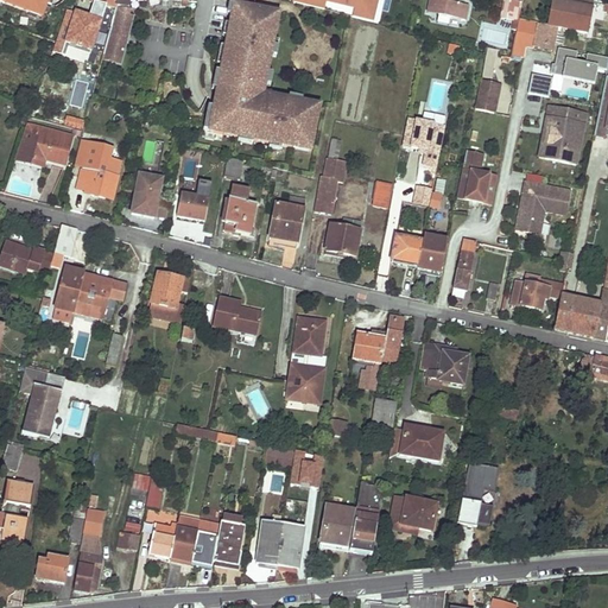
[(48,0),(0,0),(0,4),(42,18),(48,0)]
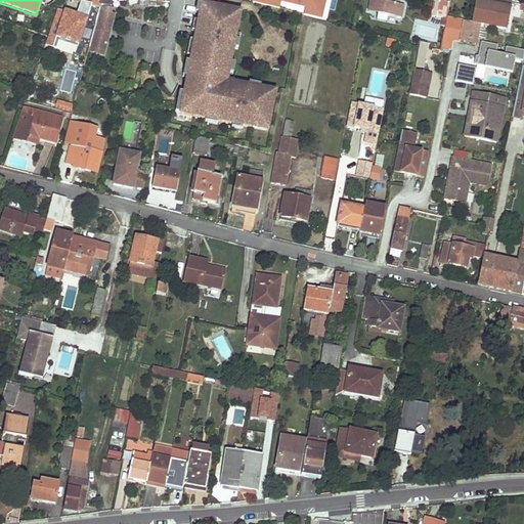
[(169,3),(169,0),(99,0),(98,4),(100,4),(99,7),(97,14),(94,29),(93,32),(87,52),(95,54),(96,50),(104,52),(116,8),(111,6),(112,0),(155,0),(158,1),(157,5),(162,6),(162,1),(169,3)]
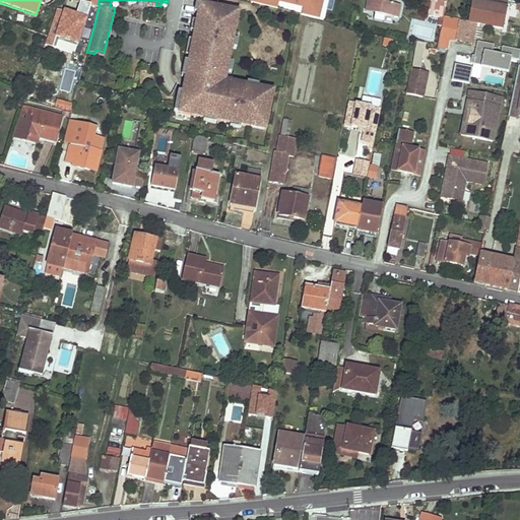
[(267,120),(273,91),(258,88),(257,91),(252,90),(253,87),(247,86),(233,83),(232,86),(223,85),(225,78),(226,72),(228,67),(224,66),(225,62),(229,62),(232,48),(233,40),(230,39),(231,34),(234,34),(238,12),(216,8),(217,0),(203,0),(202,5),(201,14),(198,13),(196,20),(199,21),(197,33),(194,31),(193,40),(196,41),(195,46),(192,45),(190,52),(188,62),(191,63),(188,77),(185,93),(184,99),(181,99),(179,113),(204,118),(204,115),(211,116),(210,119),(216,120),(231,123),(232,120),(243,122),(242,125),(251,127),(252,120),(258,121),(259,119),(267,120)]
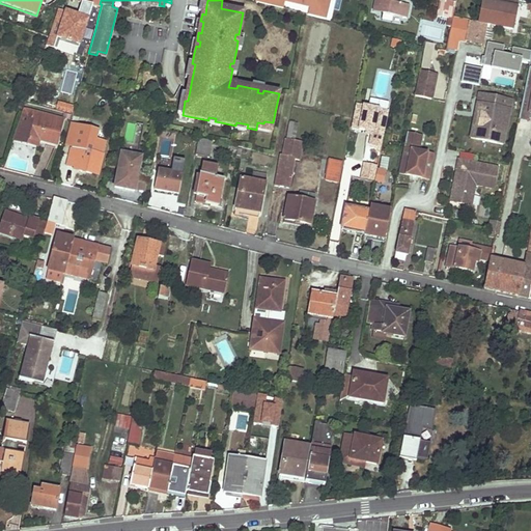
[(255,0),(255,2),(283,8),(285,1),(309,6),(307,14),(326,18),(330,0),(255,0)]
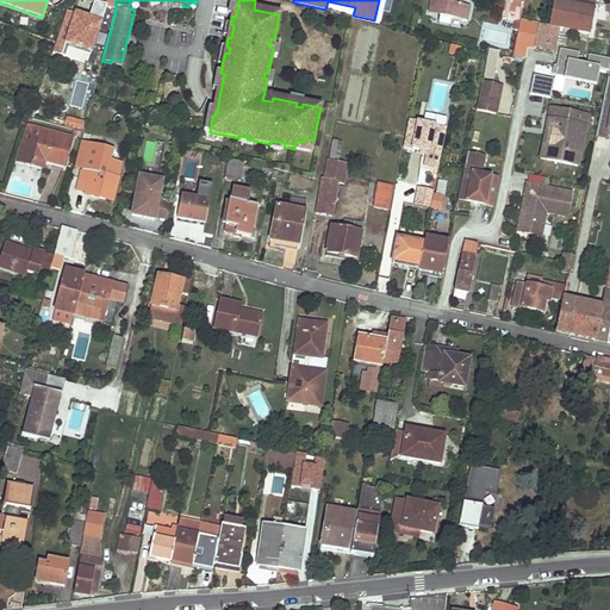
[(431,0),(429,13),(467,22),(470,6),(448,1),(448,0),(431,0)]
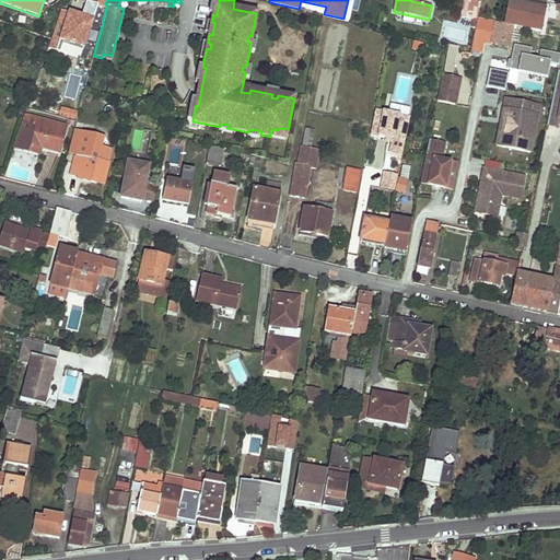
[(476,6),(476,2),(466,0),(464,0),(462,16),(477,20),(480,7),(476,6)]
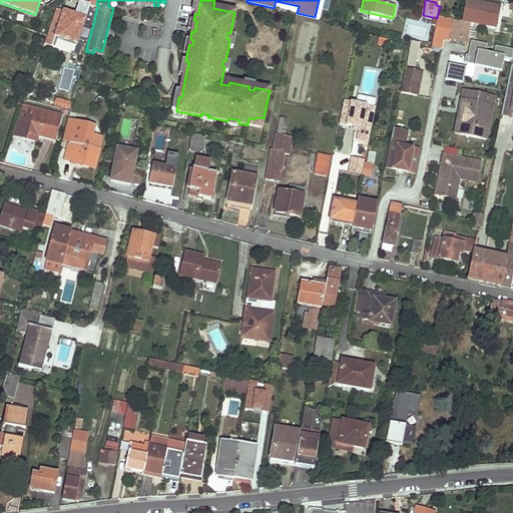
[(466,0),(462,22),(460,30),(453,28),(454,22),(438,19),(434,38),(450,41),(457,42),(455,54),(465,56),(469,36),(470,37),(474,38),(477,25),(485,26),(490,2),(490,0),(466,0)]
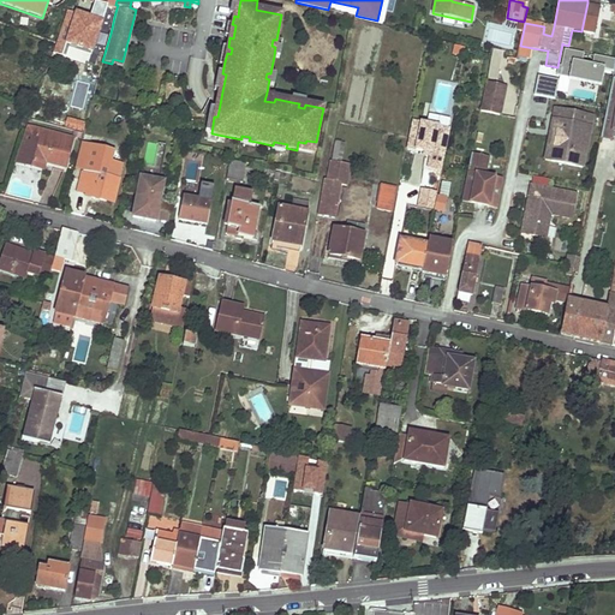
[(107,6),(96,3),(93,15),(75,10),(75,12),(66,10),(57,51),(64,53),(66,41),(96,49),(100,35),(105,15),(107,6)]
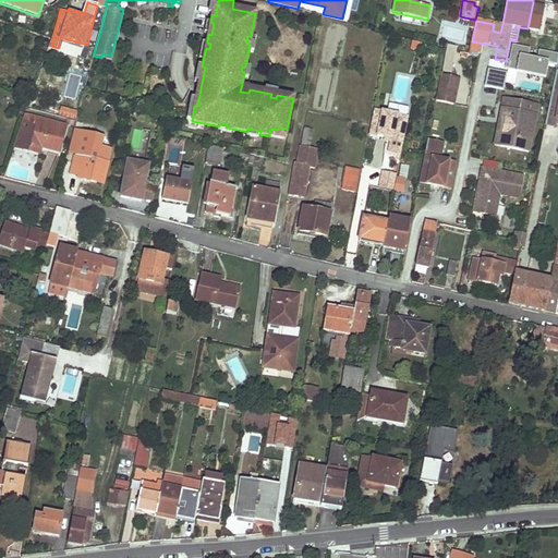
[(216,15),(217,5),(209,4),(208,13),(213,14),(216,15)]
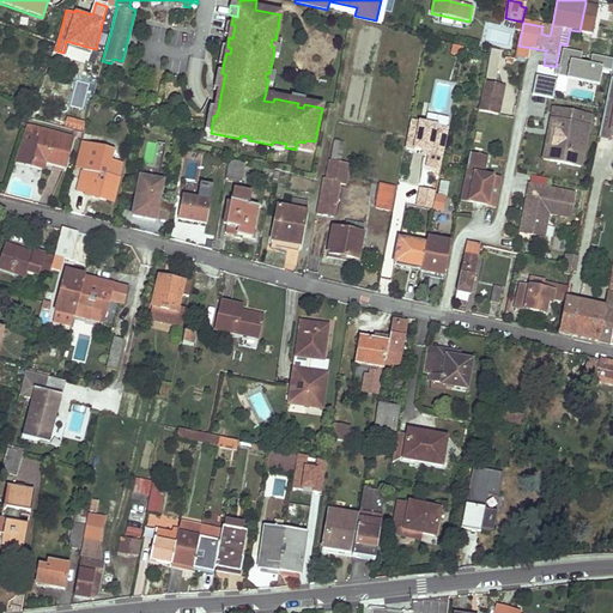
[(114,17),(116,8),(107,6),(104,14),(114,17)]
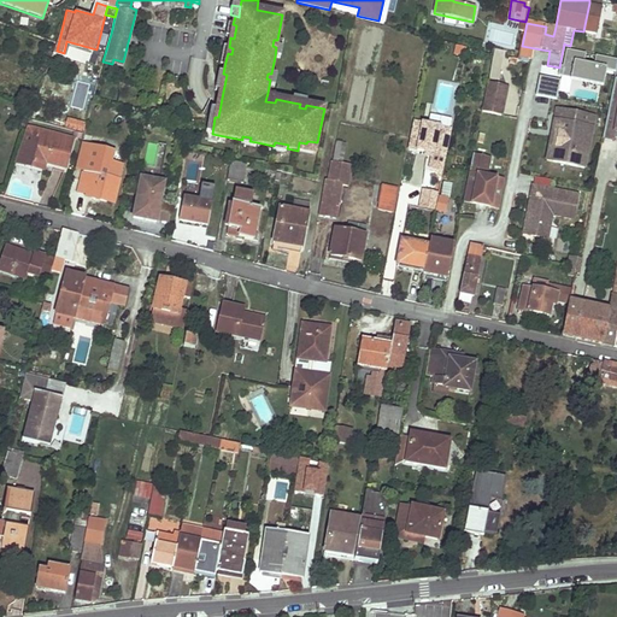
[(105,15),(100,35),(110,37),(111,34),(115,17),(105,15)]
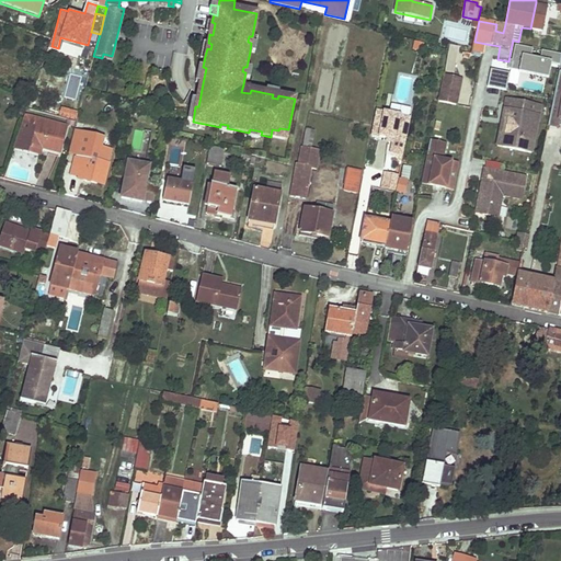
[(215,23),(212,22),(207,22),(205,33),(209,34),(213,35),(215,23)]
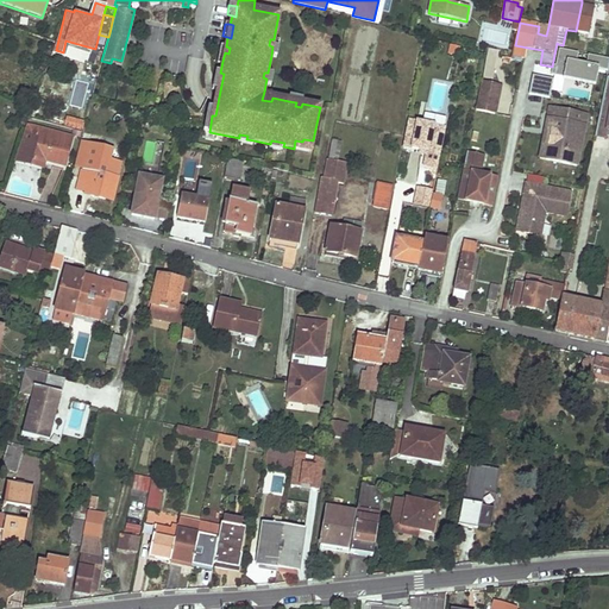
[(272,46),(271,56),(276,57),(280,41),(274,39),(270,39),(269,45),(272,46)]
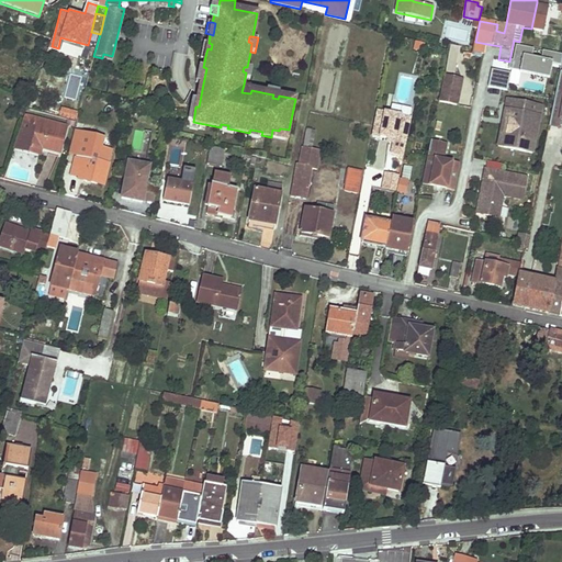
[(212,44),(209,43),(203,42),(201,55),(205,56),(208,48),(211,49),(212,44)]
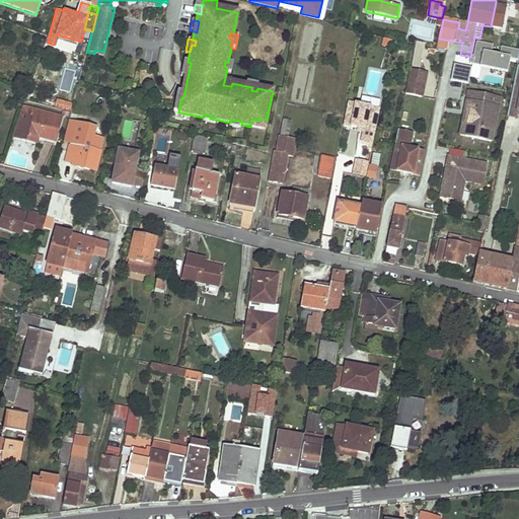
[(439,39),(437,49),(445,50),(444,54),(453,56),(455,42),(439,39)]
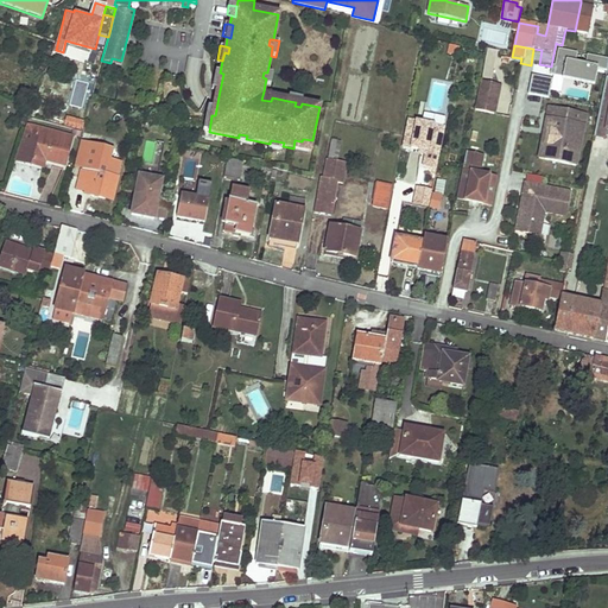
[(606,69),(607,58),(607,56),(556,48),(551,75),(594,82),(596,68),(606,69)]
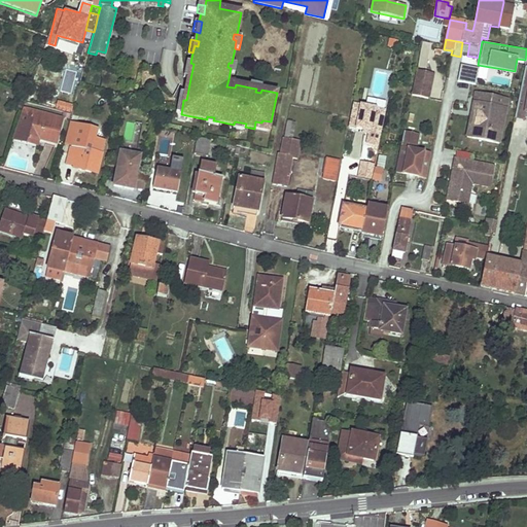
[(86,57),(82,74),(89,76),(94,59),(86,57)]
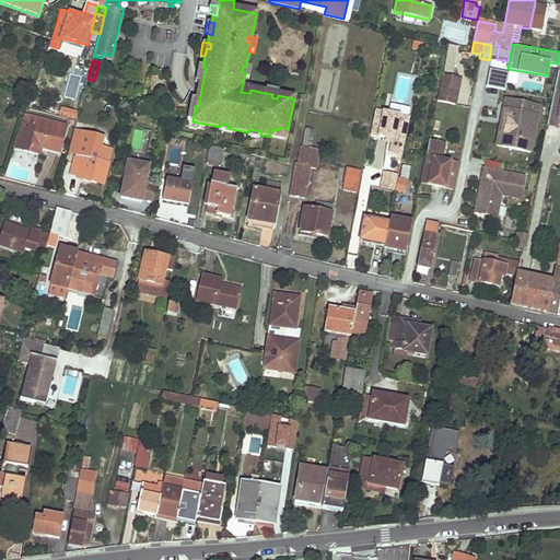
[(206,68),(202,67),(198,66),(195,82),(202,83),(206,68)]
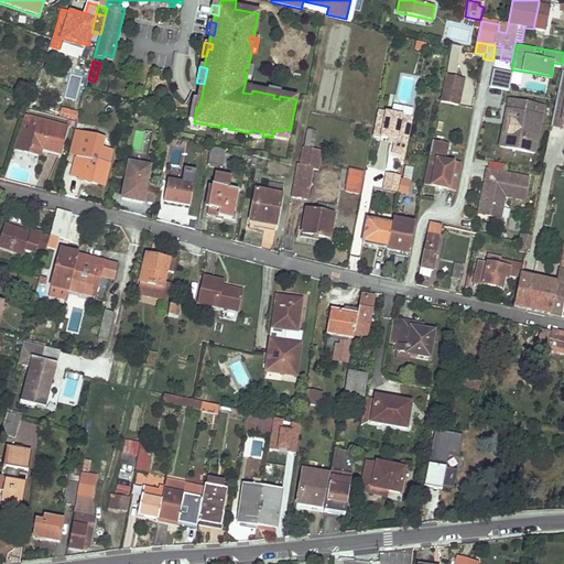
[(247,73),(246,78),(251,79),(253,68),(248,67),(245,67),(243,72),(247,73)]
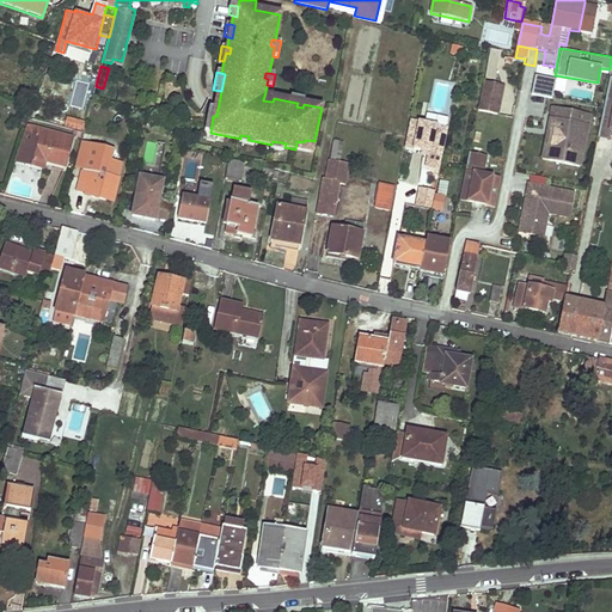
[(604,109),(599,138),(610,140),(611,132),(611,130),(611,78),(611,79),(604,109)]
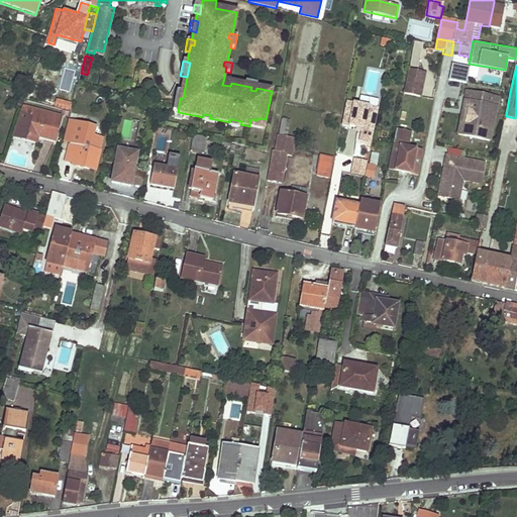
[(426,72),(410,69),(404,93),(420,97),(422,90),(426,72)]
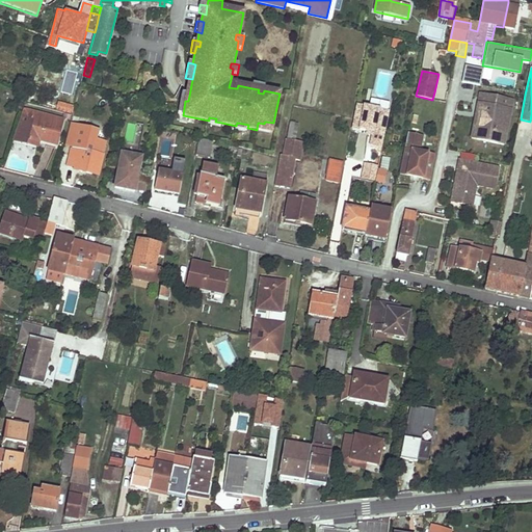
[(507,85),(514,86),(517,73),(509,72),(507,85)]
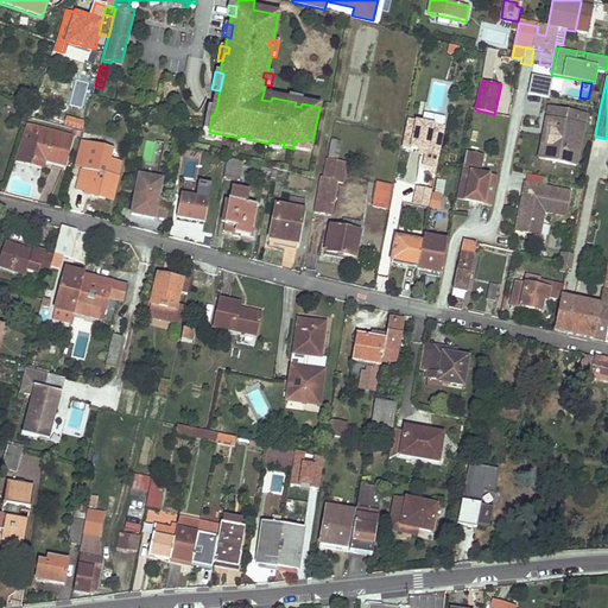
[(271,101),(272,97),(272,93),(264,92),(261,100),(271,101)]
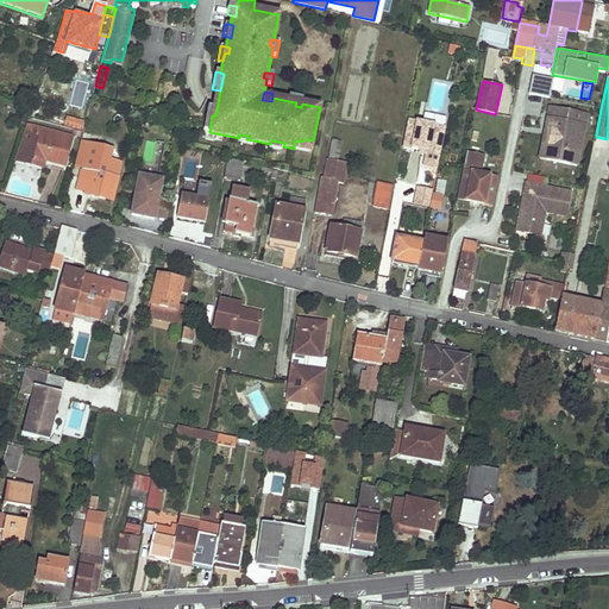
[(301,107),(302,104),(303,99),(289,96),(289,101),(296,102),(295,106),(301,107)]
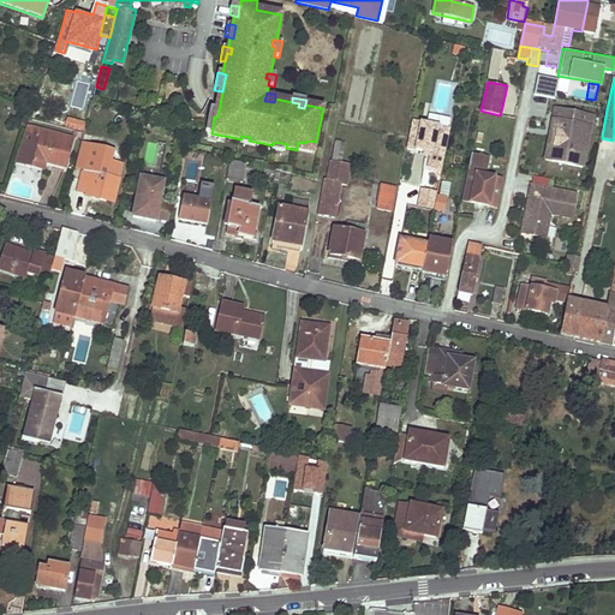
[(218,117),(219,111),(210,108),(206,132),(212,133),(214,117),(218,117)]
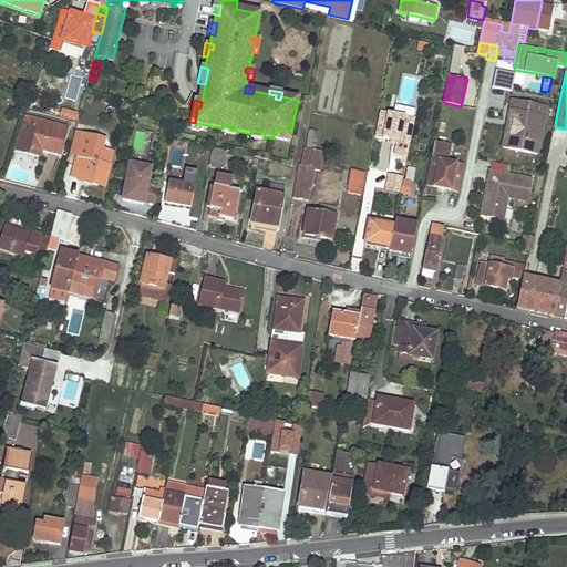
[(547,106),(513,100),(508,120),(514,121),(508,147),(537,154),(547,106)]
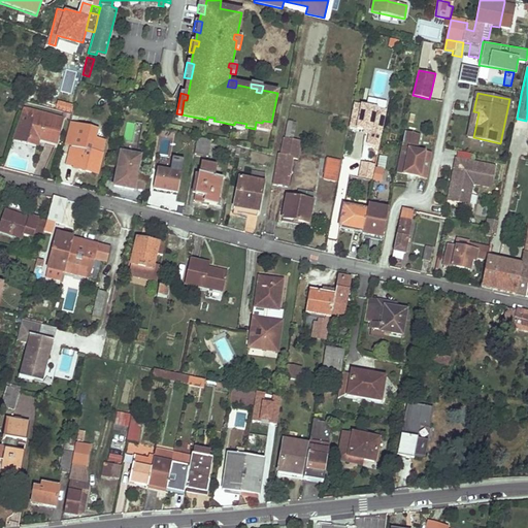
[(73,105),(59,100),(56,108),(71,113),(73,105)]
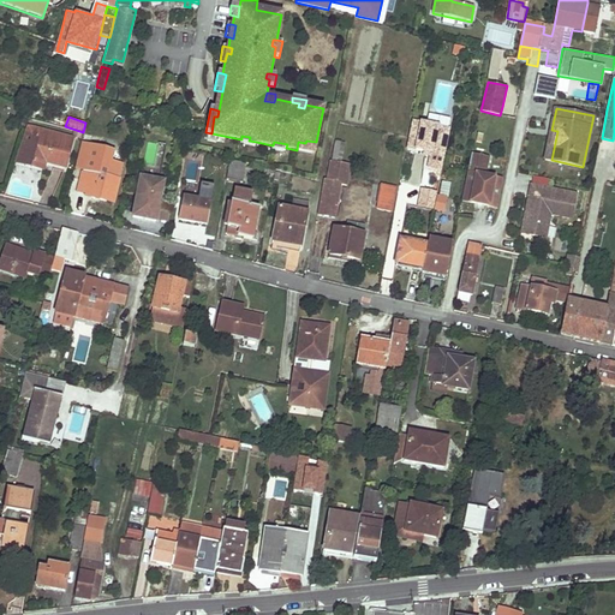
[(171,124),(156,120),(154,130),(168,133),(171,124)]
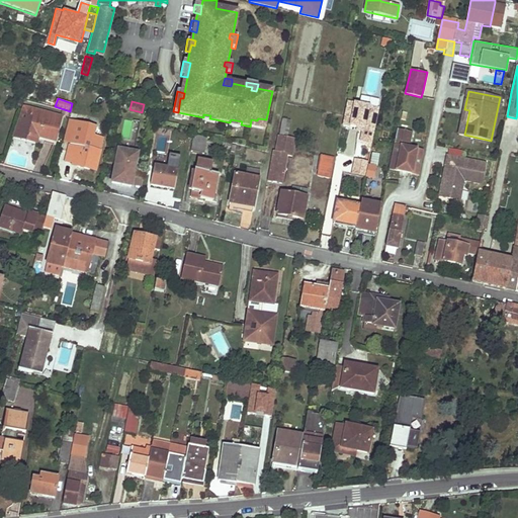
[(379,107),(347,101),(344,115),(342,123),(357,126),(364,127),(363,131),(374,133),(379,107)]
